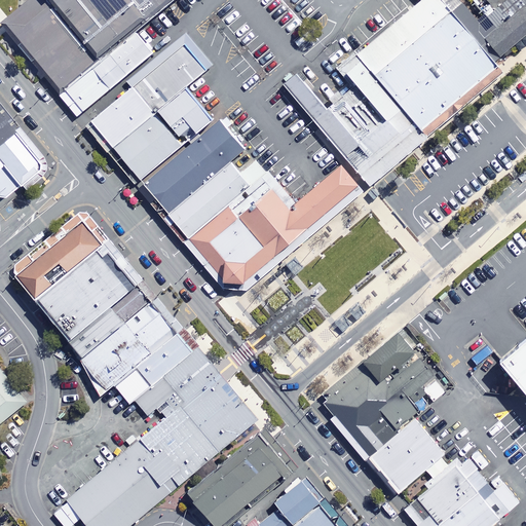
[(30,0),(17,10),(9,17),(3,23),(62,94),(136,31),(173,0),(30,0)]
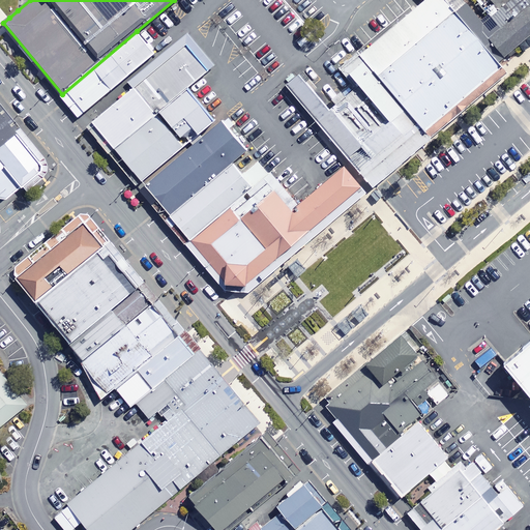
[(429,136),(431,139),(495,84),(507,72),(505,70),(497,61),(444,0),(422,0),(358,55),(429,136)]
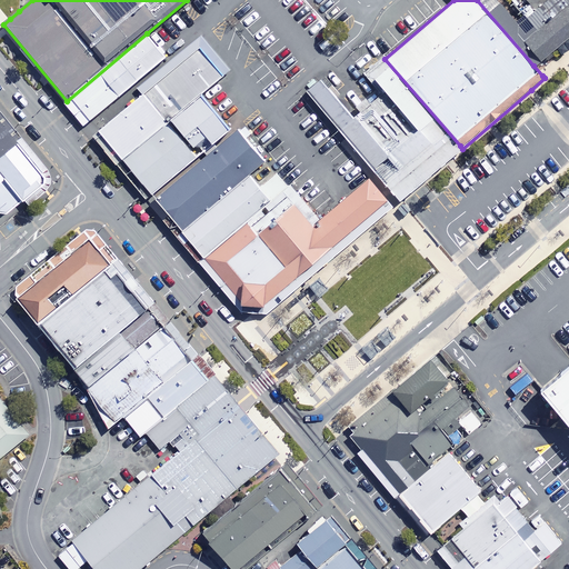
[(568,37),(568,0),(546,0),(519,23),(499,0),(477,0),(533,66),(568,37)]
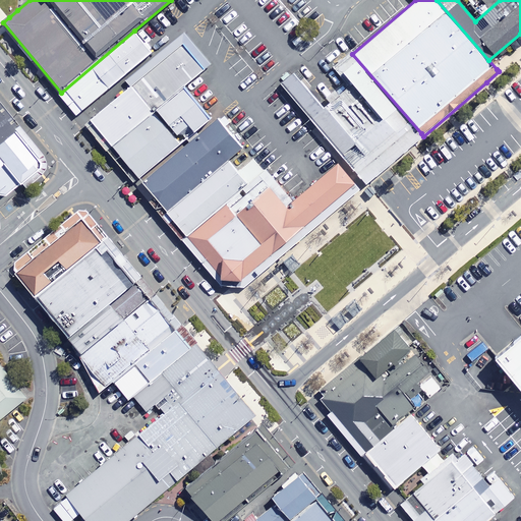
[(134,31),(61,93),(78,114),(153,53),(134,31)]
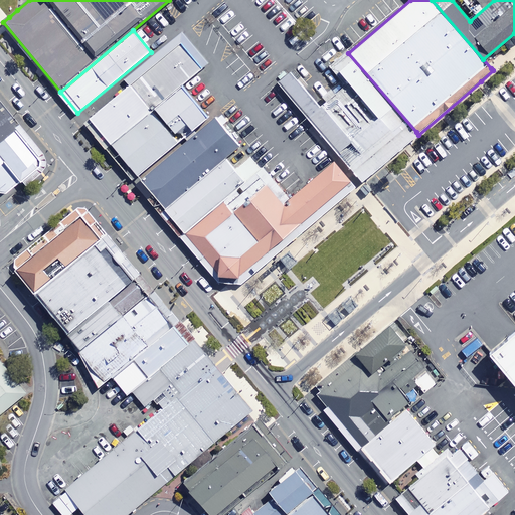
[(181,41),(91,117),(113,143),(183,83),(203,67),(181,41)]
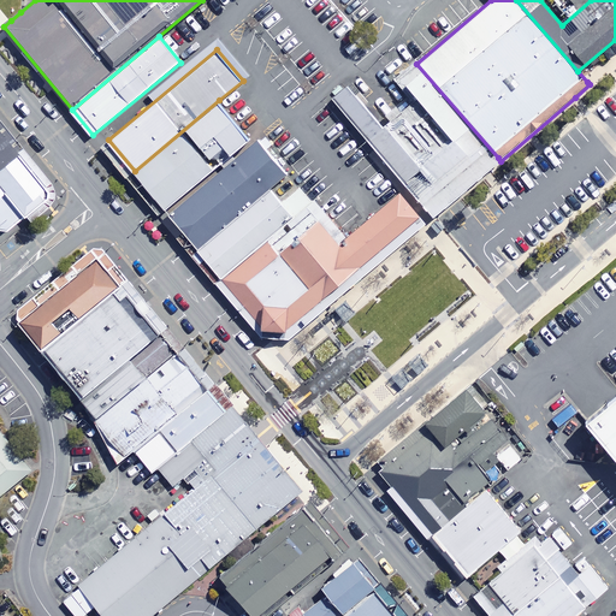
[(349,83),(332,98),(408,187),(432,213),(436,215),(460,197),(501,161),(498,158),(416,64),(416,60),(395,78),(413,102),(402,111),(397,105),(386,114),(391,120),(384,125),(349,83)]
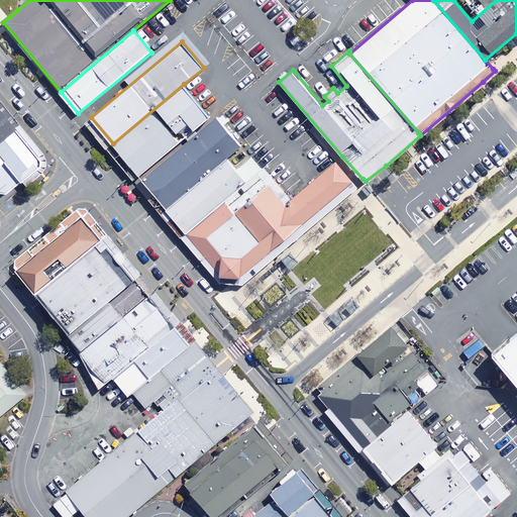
[(184,84),(113,143),(142,179),(213,119),(184,84)]
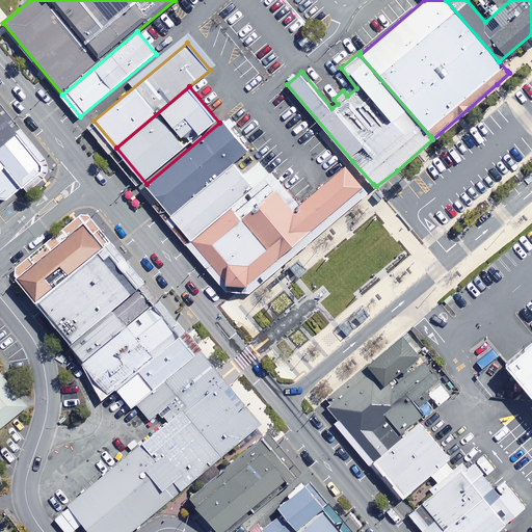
[(0,143),(12,133),(0,118),(0,143)]
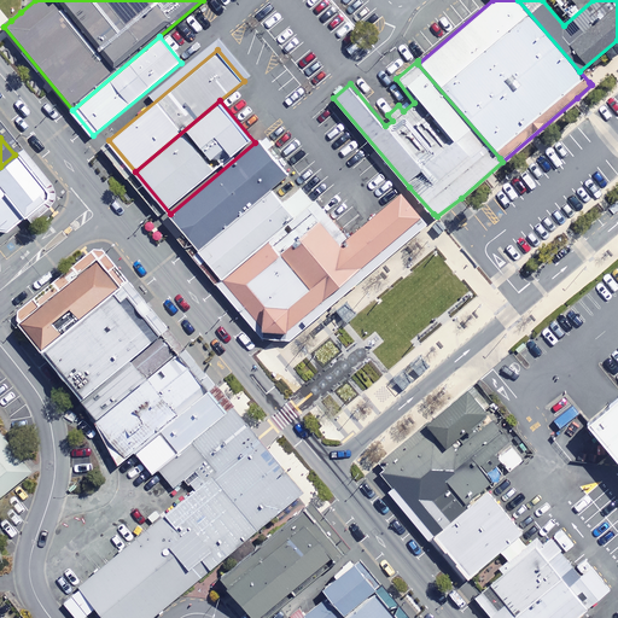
[(255,143),(170,214),(200,249),(272,188),(290,174),(260,139),(255,143)]
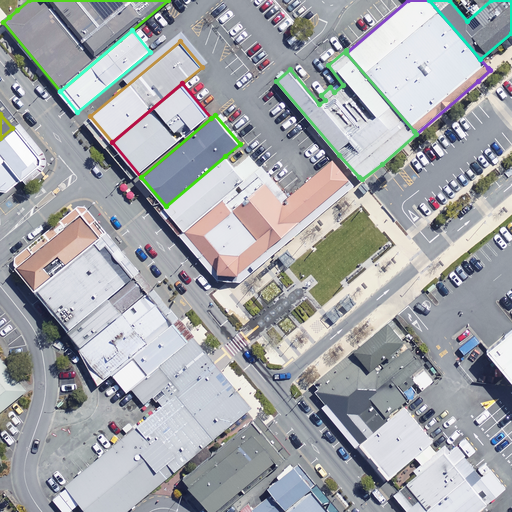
[(36,158),(12,128),(0,138),(0,191),(5,193),(35,165),(36,158)]
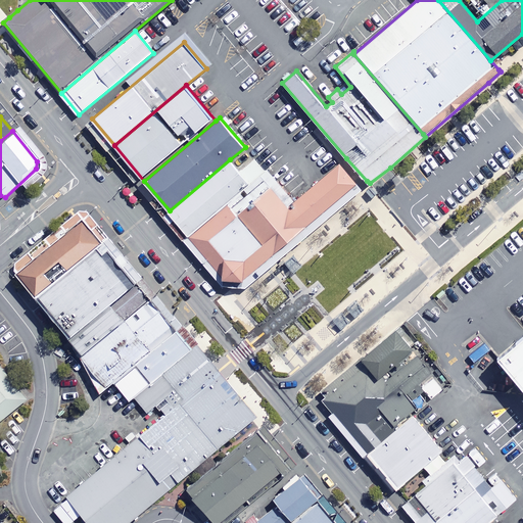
[(230,159),(170,210),(189,234),(266,169),(255,156),(239,171),(230,159)]
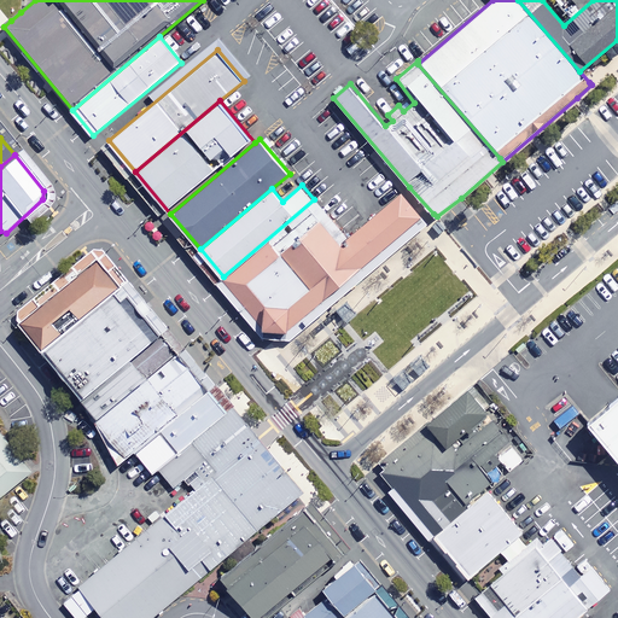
[(314,199),(223,277),(264,328),(301,331),(427,223),(402,193),(349,239),(314,199)]
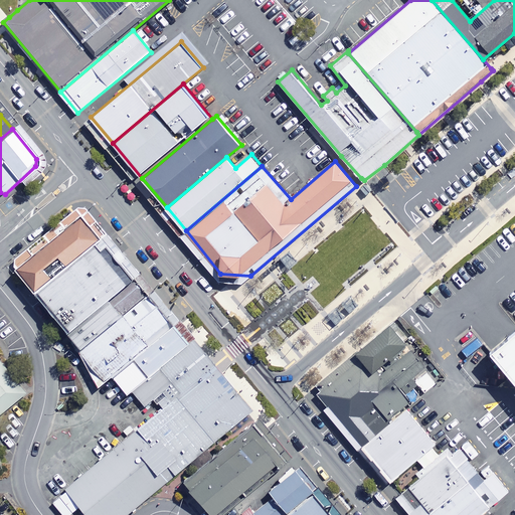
[(36,292),(102,237),(82,214),(17,269),(36,292)]
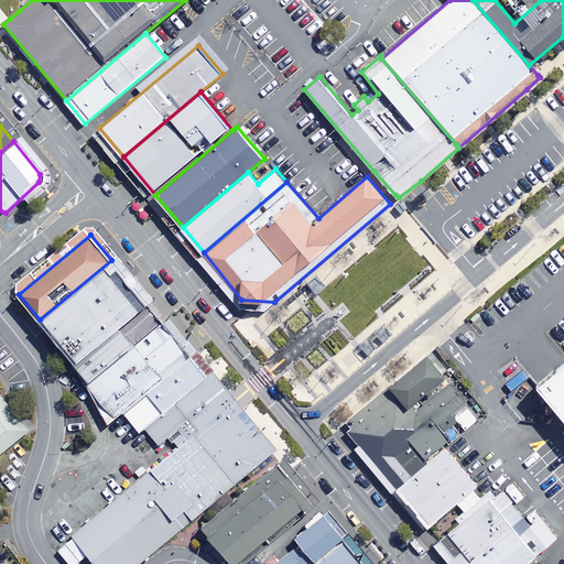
[(76,365),(149,304),(111,260),(40,320),(76,365)]
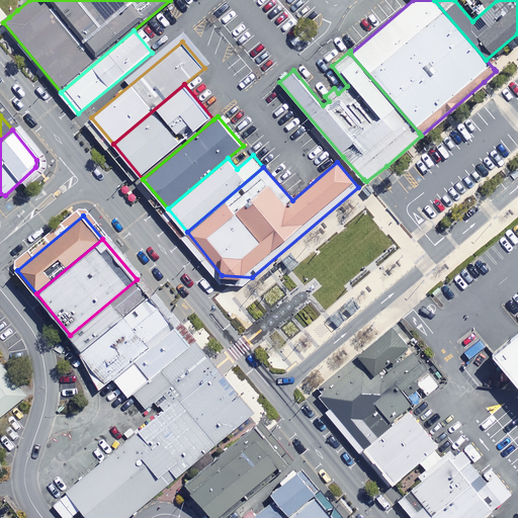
[(113,378),(175,326),(137,279),(70,335),(82,351),(80,353),(99,390),(113,378)]
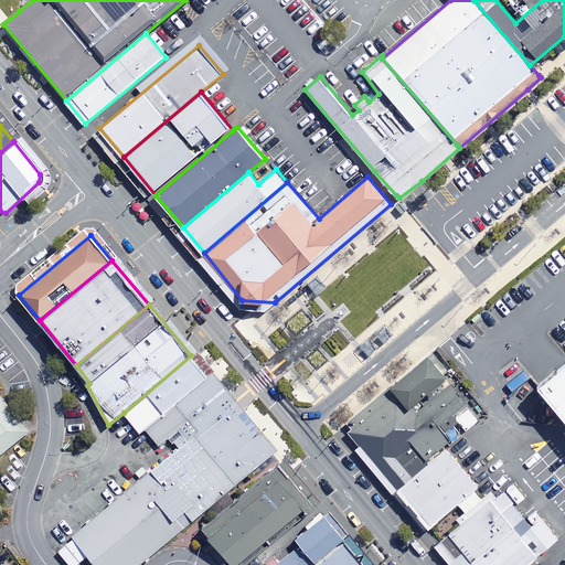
[(347,430),(395,488),(444,447),(482,416),(430,353),(348,422),(351,426),(347,430)]
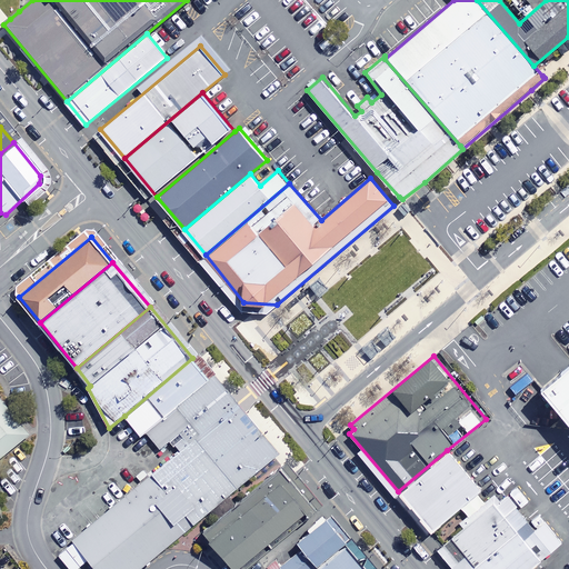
[(146,432),(210,378),(192,358),(125,416),(141,436),(146,432)]
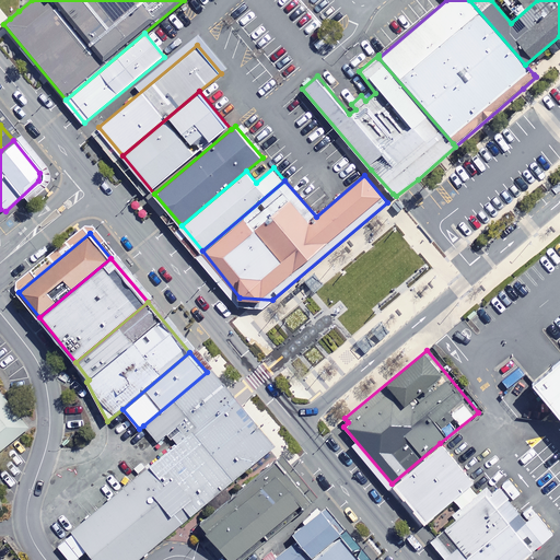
[(559,559),(559,354),(545,366),(531,380),(559,415),(559,559)]
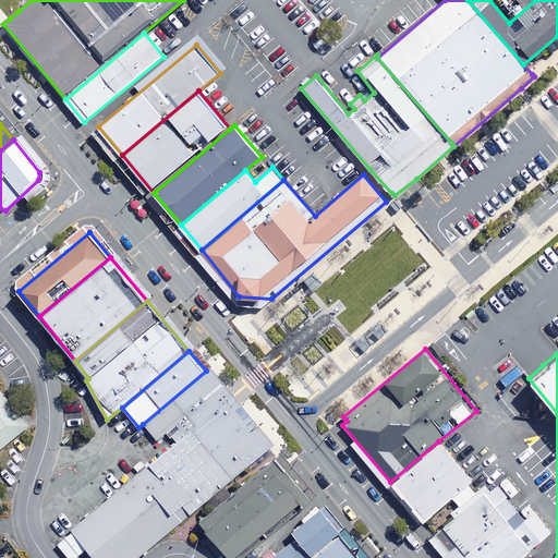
[(176,440),(229,397),(206,371),(143,424),(157,440),(168,432),(176,440)]
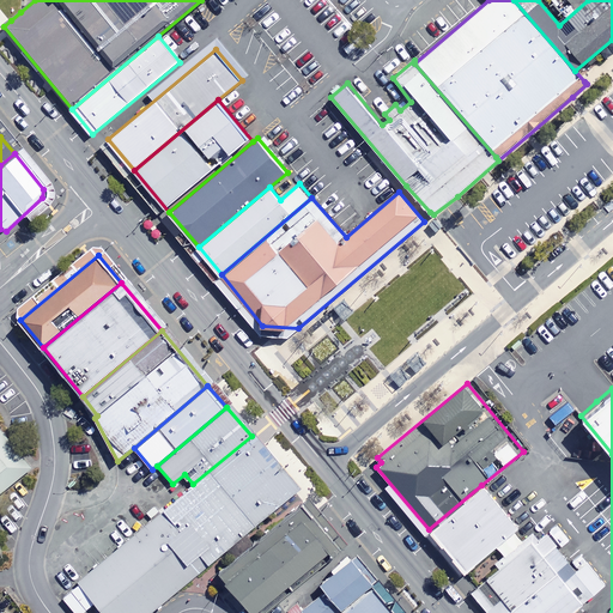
[(0,495),(34,468),(0,426),(0,495)]
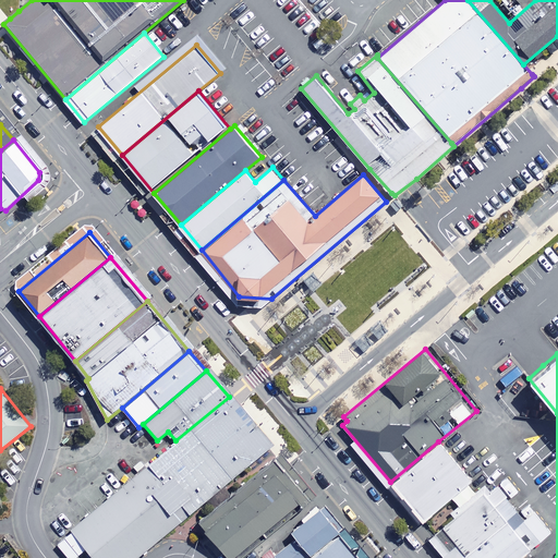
[(135,557),(270,446),(229,397),(176,440),(71,529),(95,557),(135,557)]
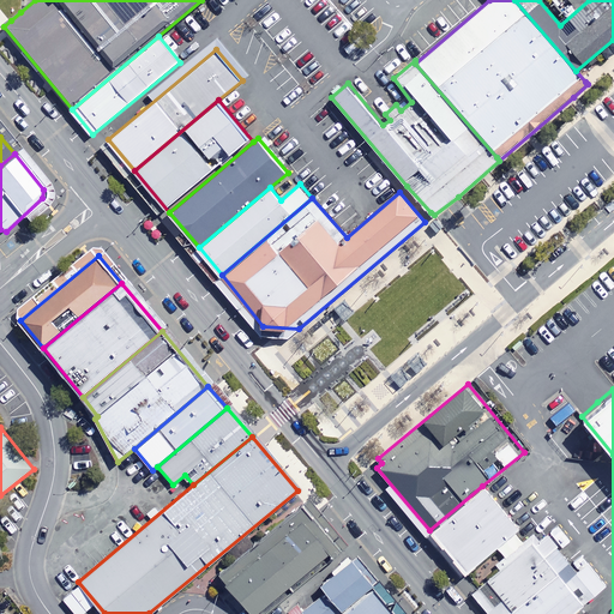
[(517,528),(482,486),(429,530),(464,573),(497,546),(504,555),(494,563),(499,569),(476,587),(498,613),(572,613),(608,585),(582,554),(571,563),(560,548),(570,540),(558,527),(539,542),(533,534),(522,543),(513,531),(517,528)]
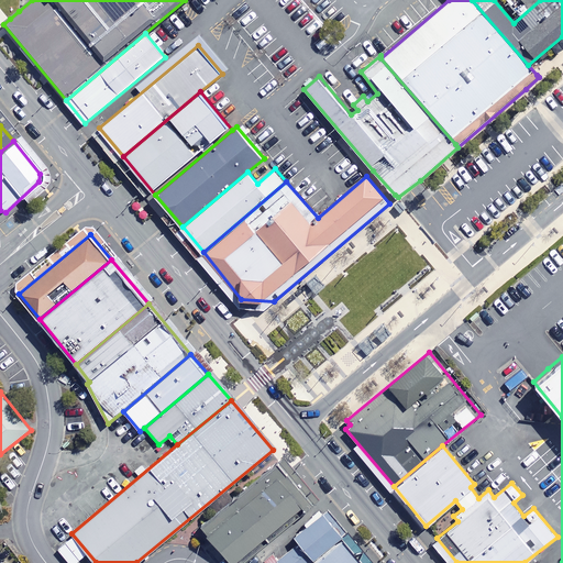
[(238,562),(315,501),(282,462),(202,526),(232,562),(238,562)]
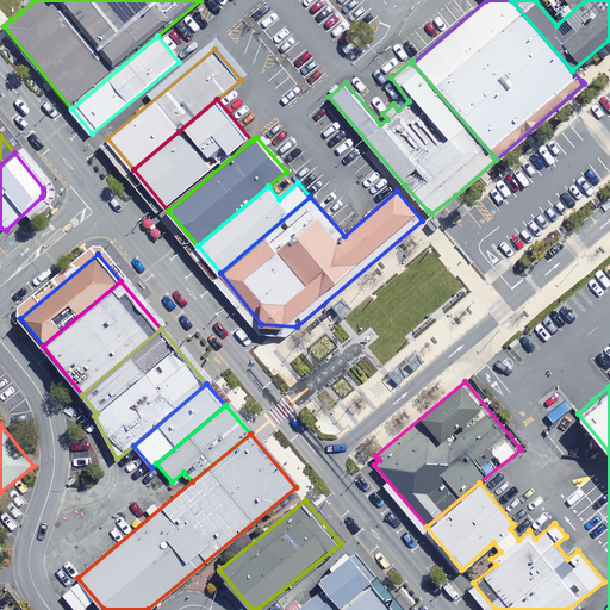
[(290,609),(341,609),(373,584),(350,555),(319,580),(324,586),(302,605),(296,599),(287,607),(290,609)]
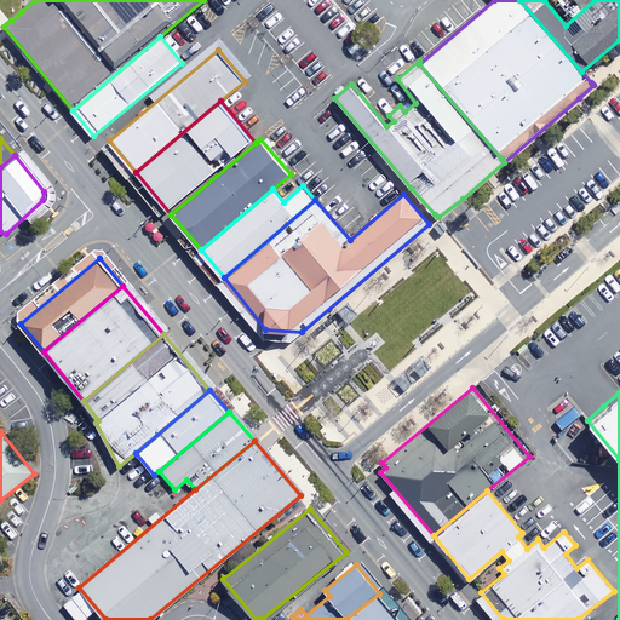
[(401,619),(379,593),(346,619),(401,619)]
